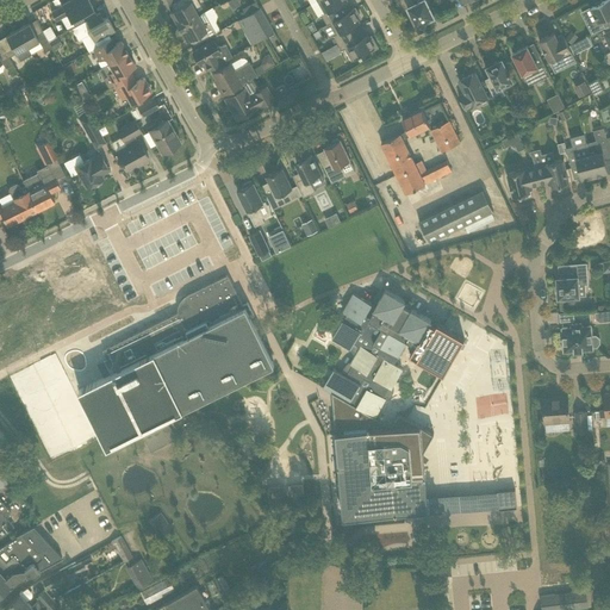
[(70,19),(75,26),(97,14),(92,7),(93,7),(88,0),(70,0),(62,5),(62,6),(51,12),(56,20),(67,14),(70,20),(70,19)]
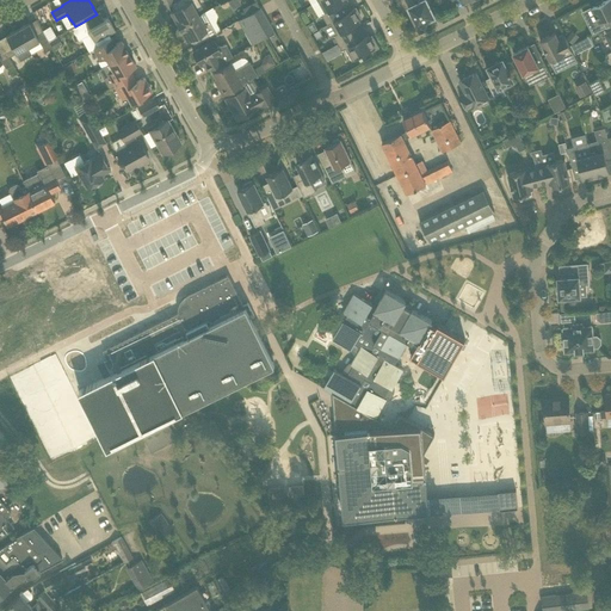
[(171,12),(178,26),(198,16),(195,8),(201,5),(197,0),(179,0),(183,5),(171,12)]
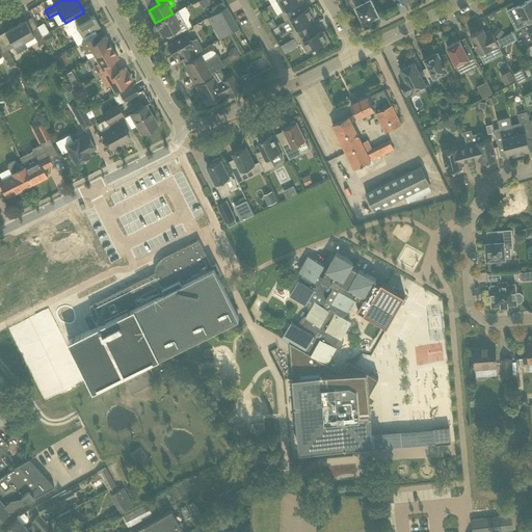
[(278,0),(272,4),(272,5),(277,2),(284,11),(281,12),(285,21),(301,10),(304,9),(300,2),(303,0),(278,0)]
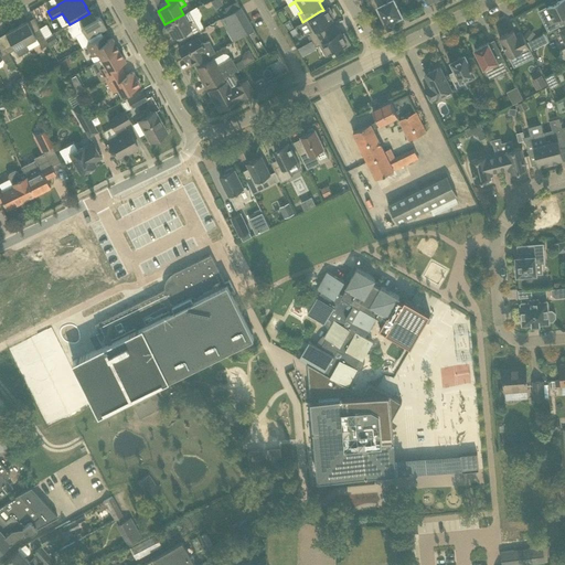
[(394,21),(393,19),(402,14),(394,0),(388,0),(383,3),(381,0),(370,0),(375,8),(379,7),(385,20),(383,21),(385,25),(394,21)]
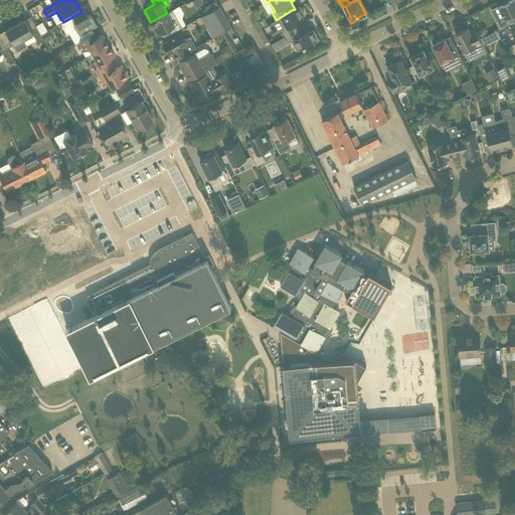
[(514,20),(514,0),(510,0),(508,1),(506,1),(502,2),(501,5),(498,6),(505,18),(502,19),(502,21),(504,26),(514,20)]
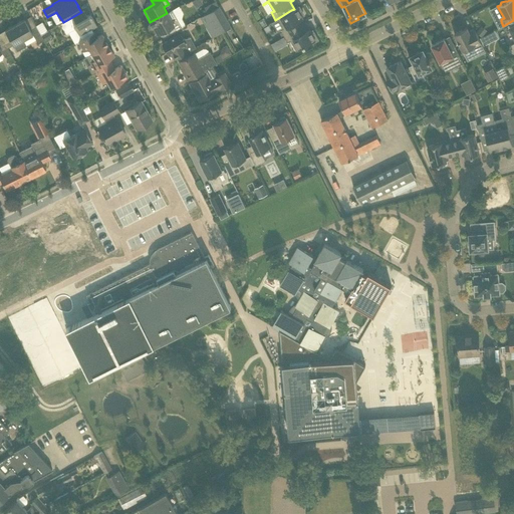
[(219,33),(230,27),(218,6),(207,13),(219,33)]
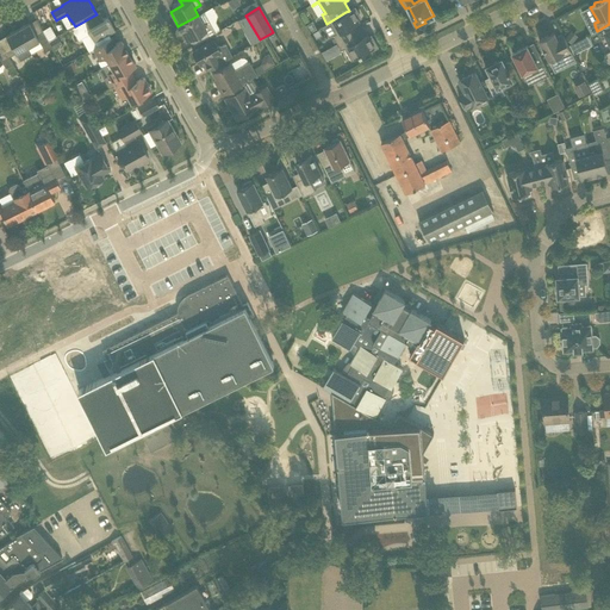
[(349,11),(346,12),(327,24),(328,24),(330,23),(337,35),(335,36),(338,42),(358,31),(361,30),(358,23),(360,22),(358,16),(360,14),(355,7),(349,11)]
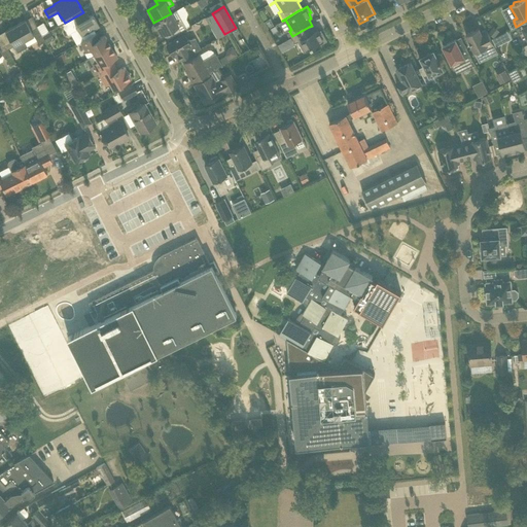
[(81,36),(99,26),(93,14),(89,16),(85,10),(83,12),(65,23),(62,25),(68,35),(77,29),(81,36)]
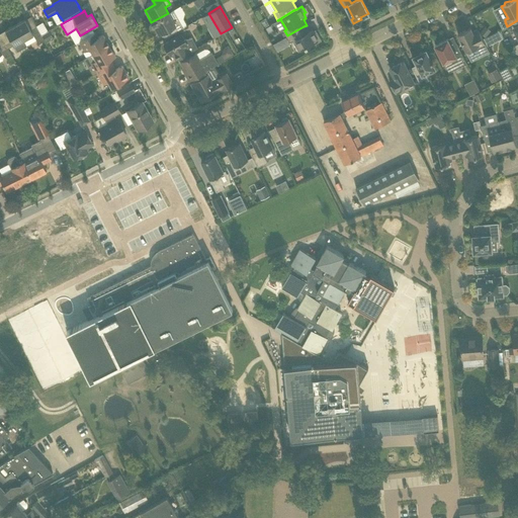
[(183,27),(173,10),(168,13),(151,22),(158,34),(168,28),(172,34),(183,27)]
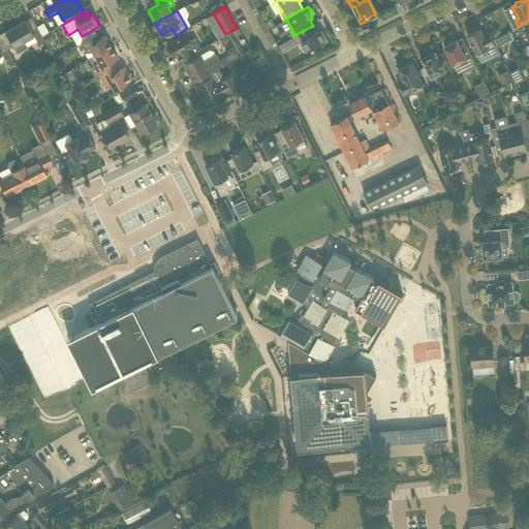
[(25,20),(14,25),(24,40),(33,35),(36,39),(41,36),(37,27),(31,30),(25,20)]
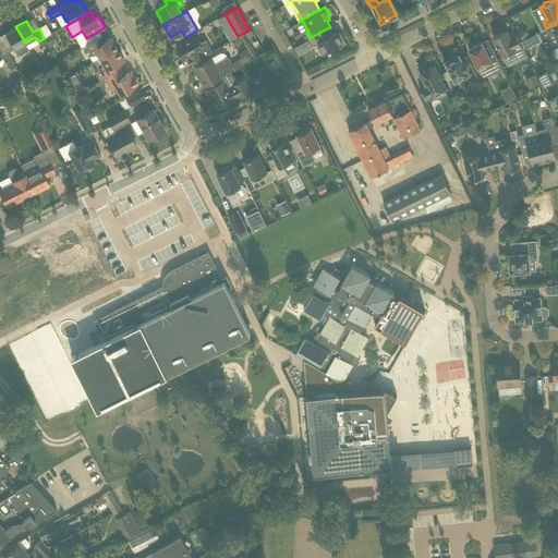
[(11,44),(4,48),(8,52),(9,51),(14,48),(14,49),(25,43),(15,26),(5,33),(11,44)]
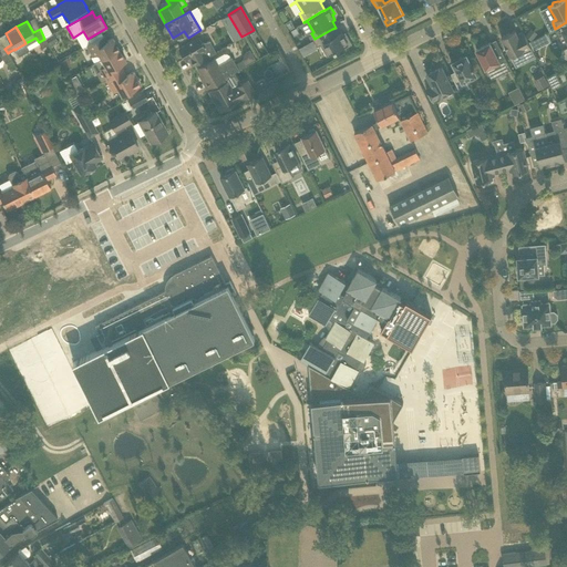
[(341,48),(342,49),(352,43),(347,35),(344,37),(341,31),(339,33),(336,28),(332,29),(315,39),(318,47),(320,44),(327,55),(341,48)]
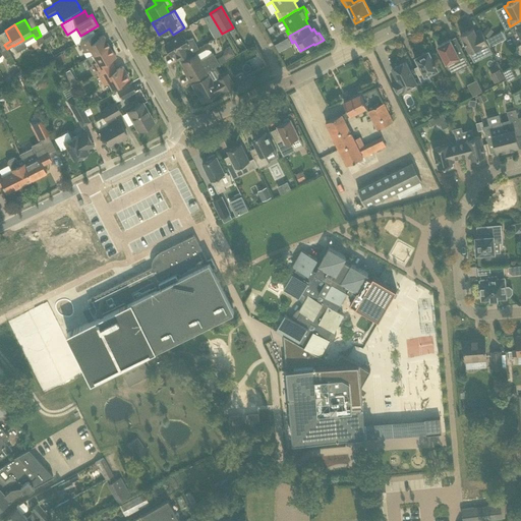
[(494,32),(487,25),(482,32),(488,37),(494,32)]
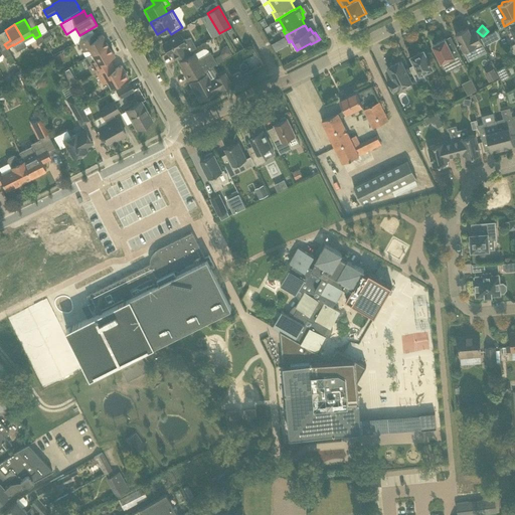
[(455,33),(464,51),(465,50),(465,52),(483,44),(475,29),(470,31),(468,27),(455,33)]
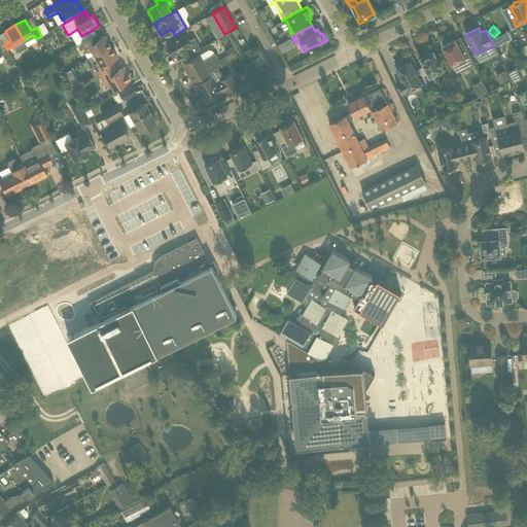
[(96,33),(80,42),(86,53),(84,54),(88,59),(91,58),(94,56),(110,46),(104,35),(99,38),(96,33)]
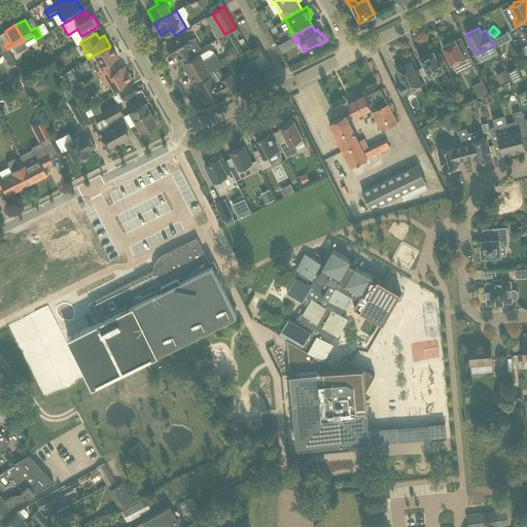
[(195,38),(187,40),(184,34),(166,44),(172,55),(174,53),(178,61),(201,48),(195,38)]
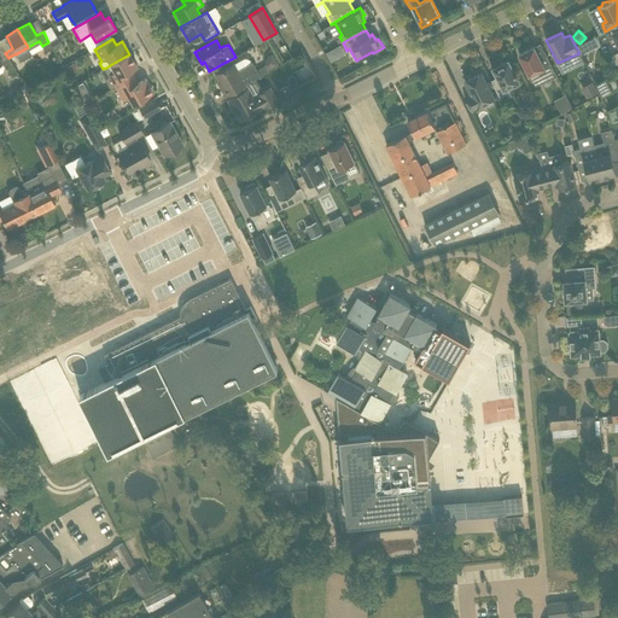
[(535,46),(519,54),(536,86),(557,76),(546,53),(540,57),(535,46)]
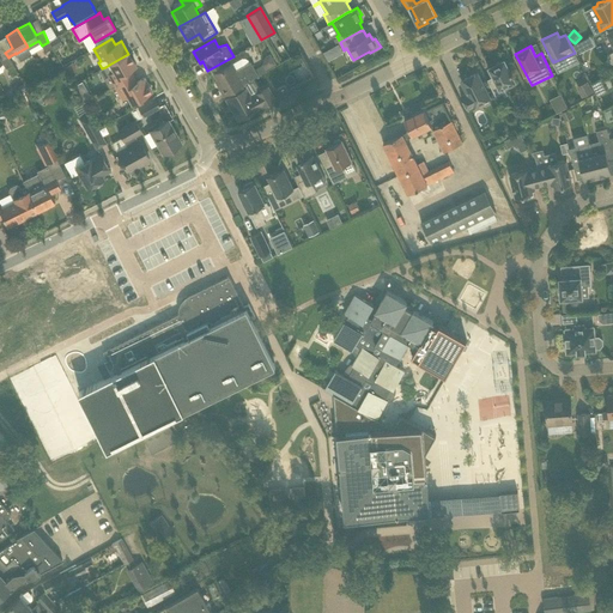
[(0,61),(1,61),(6,68),(13,65),(10,56),(8,58),(5,53),(0,55),(0,61)]
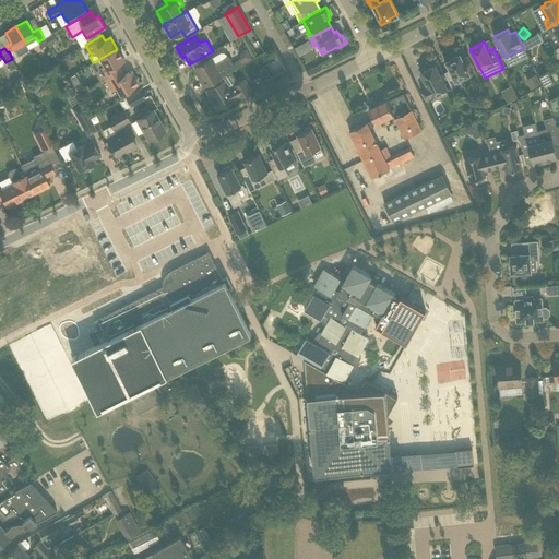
[(121,62),(123,60),(117,49),(99,59),(96,61),(93,62),(91,64),(100,81),(105,79),(117,72),(125,68),(121,62)]
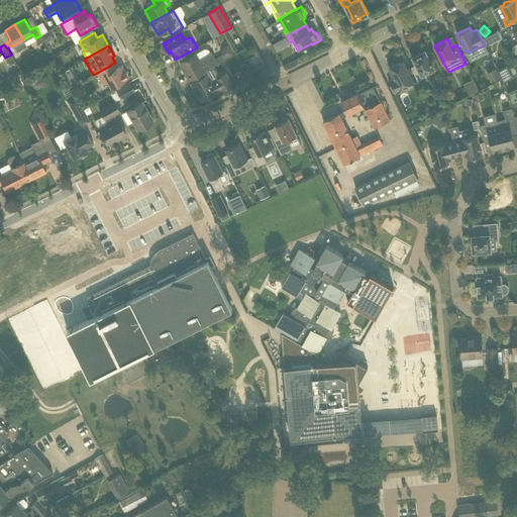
[(413,56),(417,64),(411,67),(420,84),(428,80),(425,73),(434,68),(431,62),(432,62),(431,60),(431,61),(425,49),(413,56)]
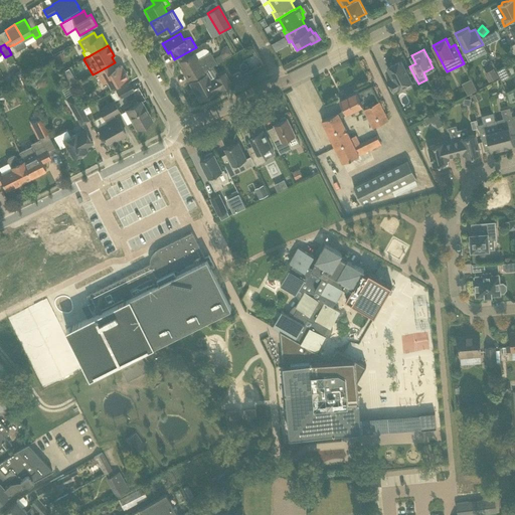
[(188,79),(216,63),(210,51),(197,59),(194,53),(180,61),(185,70),(183,71),(188,79)]
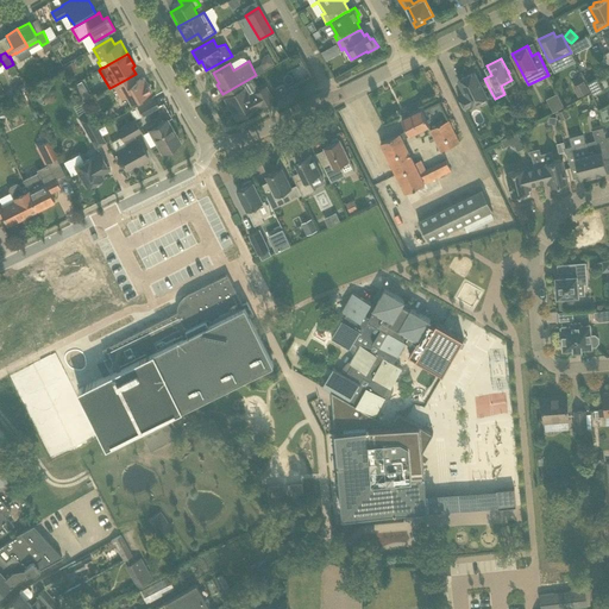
[(68,74),(76,69),(71,62),(63,67),(68,74)]
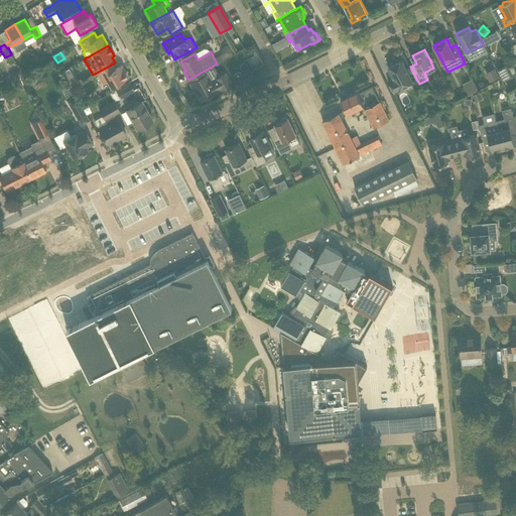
[(388,68),(393,79),(388,81),(394,93),(402,89),(401,87),(412,82),(402,60),(388,68)]
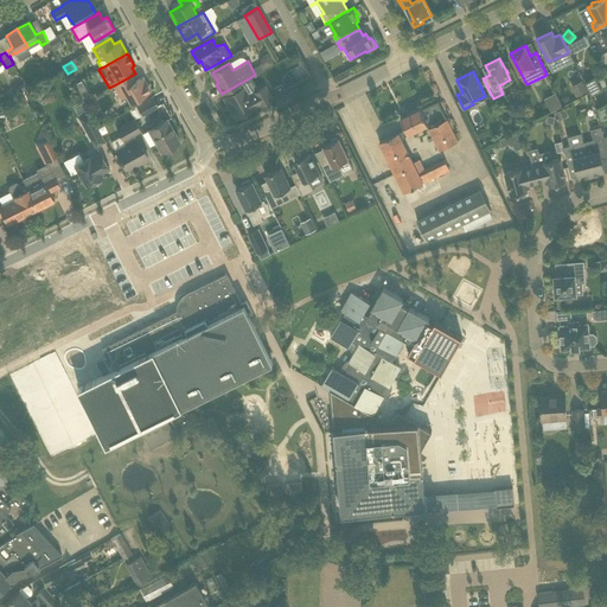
[(149,89),(149,85),(147,84),(142,77),(131,84),(127,78),(114,85),(121,98),(126,95),(129,102),(151,90),(149,89)]
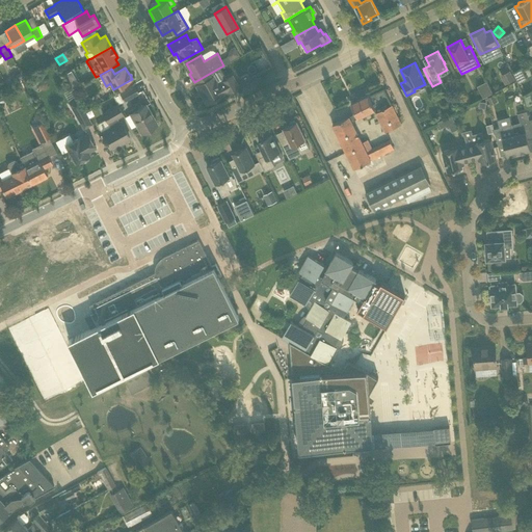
[(527,79),(522,69),(513,73),(519,83),(527,79)]
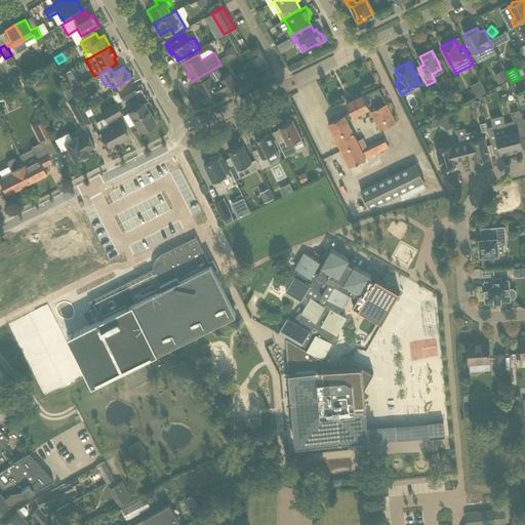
[(508,78),(503,70),(493,74),(498,83),(508,78)]
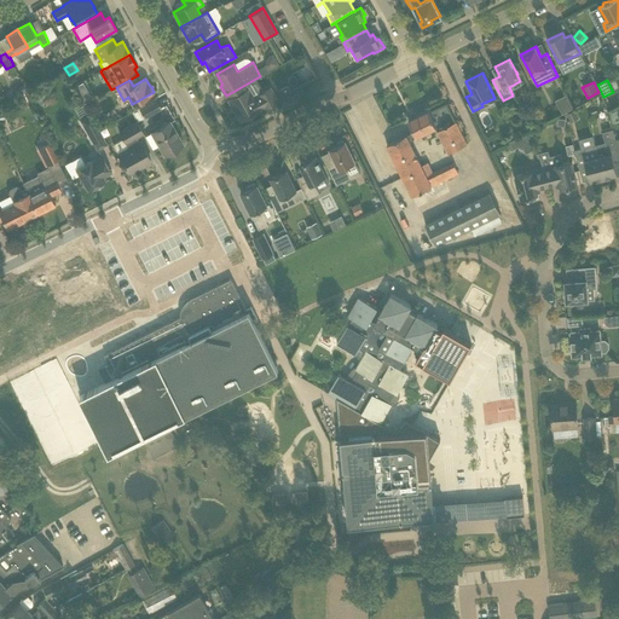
[(287,86),(278,91),(282,97),(290,92),(287,86)]
